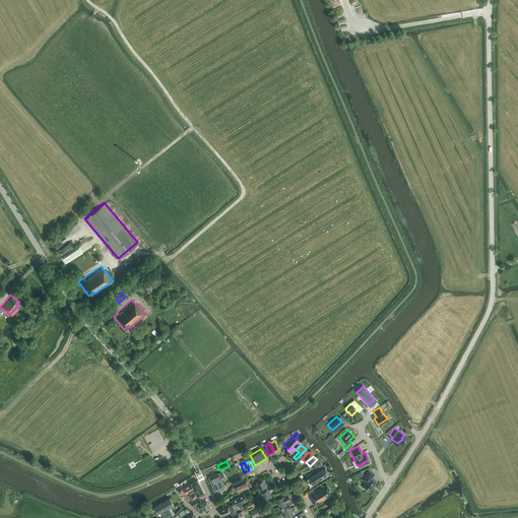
[(310,483),(327,472),(323,465),(323,466),(318,469),(306,476),(310,483)]
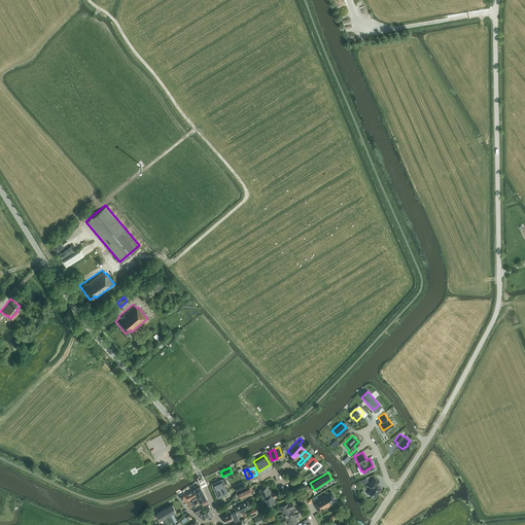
[(365,491),(373,496),(380,487),(375,483),(378,479),(372,475),(365,484),(369,486),(365,491)]
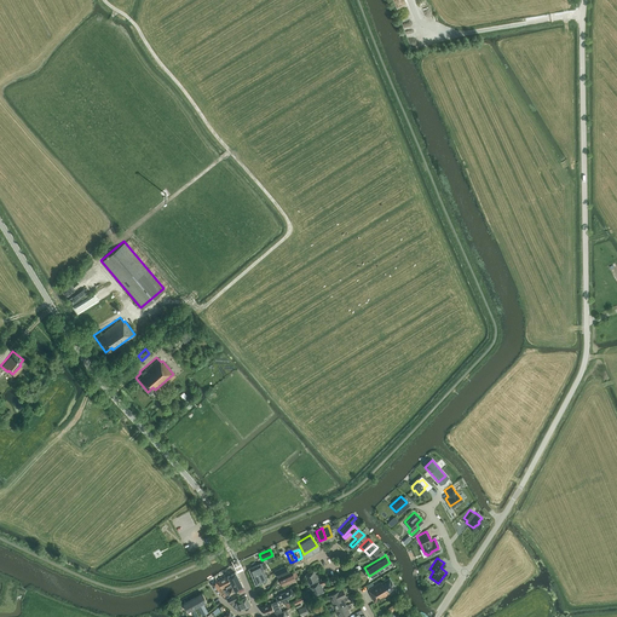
[(261,560),(247,566),(251,576),(258,572),(255,569),(261,568),(264,565),(261,560)]
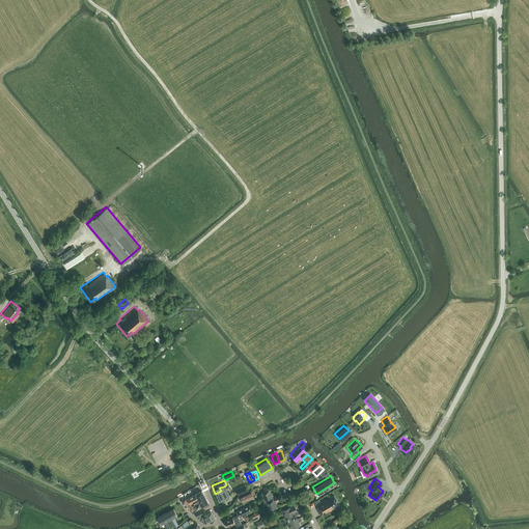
[(246,489),(243,482),(232,488),(235,494),(246,489)]
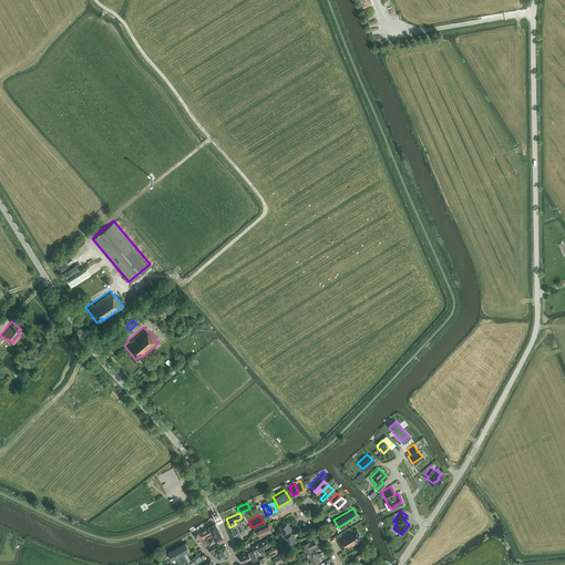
[(236,524),(229,527),(233,534),(243,528),(239,520),(234,521),(236,524)]
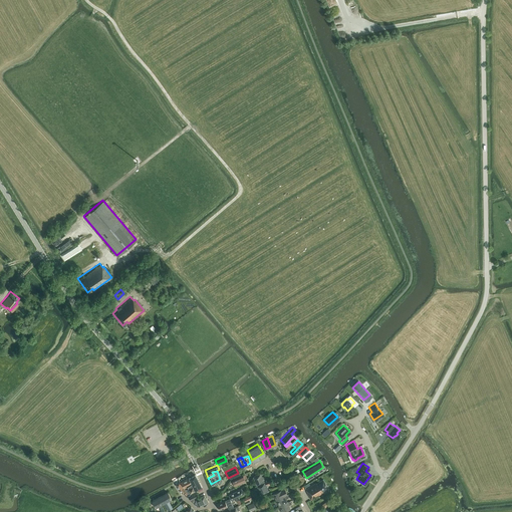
[(255,483),(262,480),(259,472),(251,475),(255,483)]
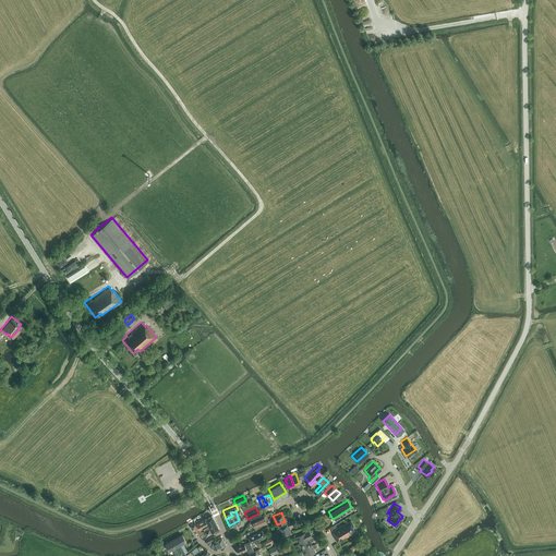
[(203,517),(207,526),(201,529),(202,529),(198,530),(200,532),(202,534),(209,530),(209,531),(217,527),(210,514),(203,517)]
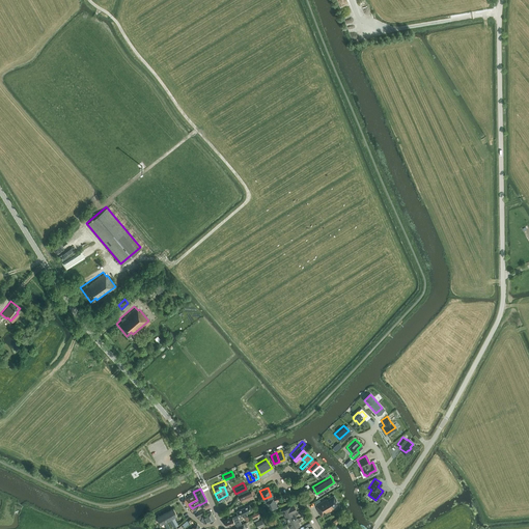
[(253,492),(251,489),(238,495),(240,500),(245,498),(252,495),(251,493),(253,492)]
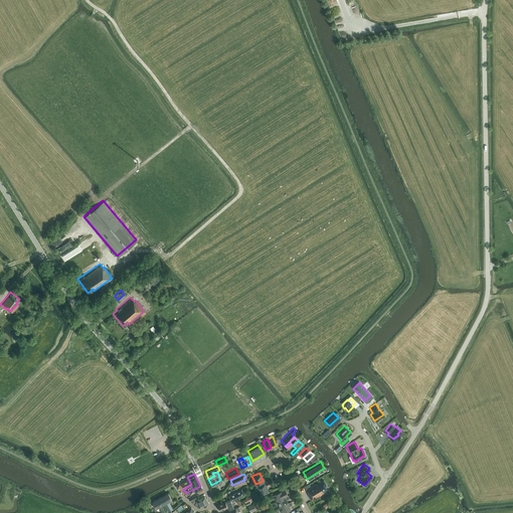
[(182,488),(183,489),(186,488),(185,488),(191,485),(187,477),(179,482),(182,488)]
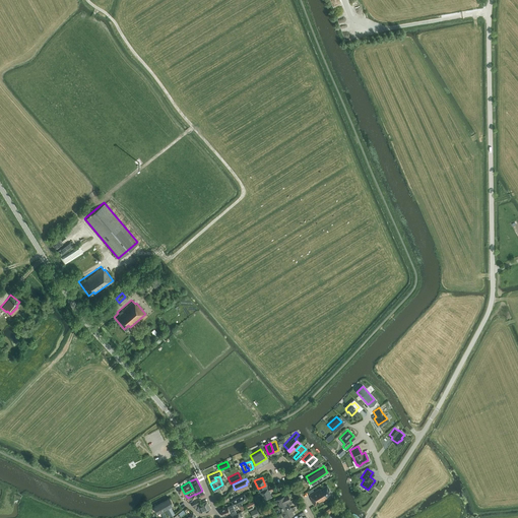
[(262,499),(269,495),(267,489),(269,488),(269,489),(273,488),(272,487),(271,483),(266,487),(258,490),(262,499)]
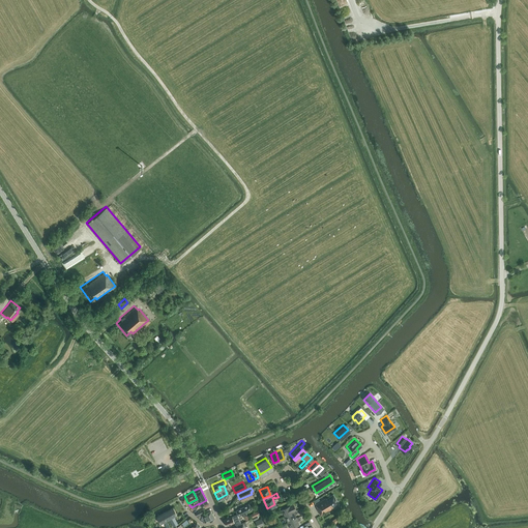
[(315,506),(319,514),(330,506),(336,501),(331,493),(324,497),(324,496),(314,502),(316,506),(315,506)]
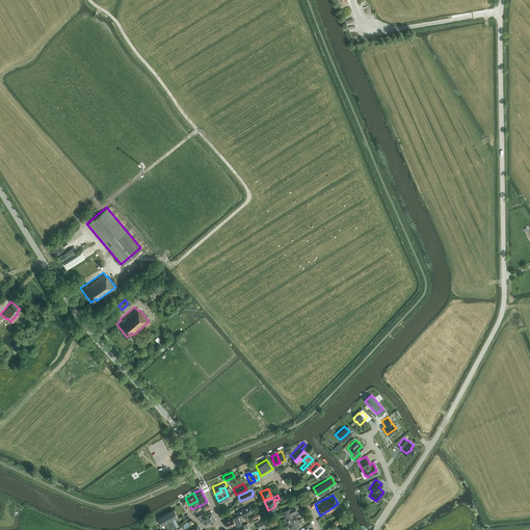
[(184,497),(180,500),(186,509),(187,509),(190,507),(189,505),(188,504),(184,497)]
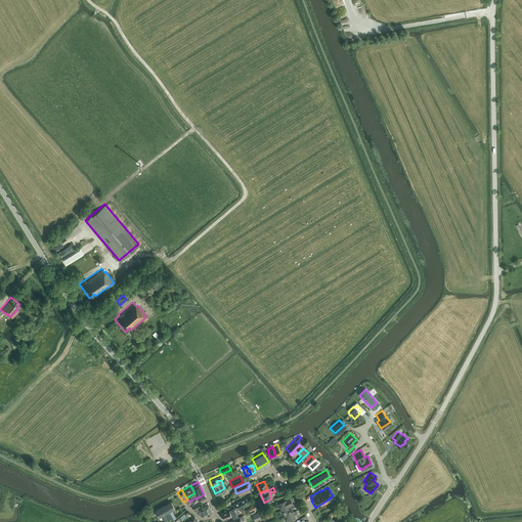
[(241,505),(247,502),(244,496),(236,501),(231,503),(233,508),(237,507),(237,509),(242,507),(241,505)]
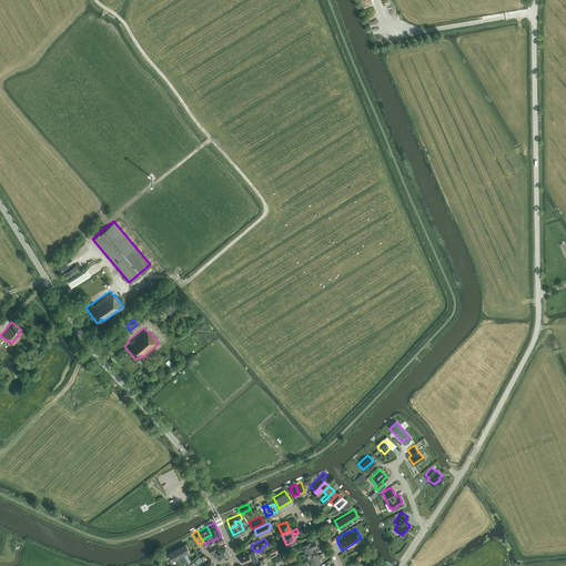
[(309,539),(300,544),(303,552),(312,547),(312,546),(315,545),(312,538),(309,539)]
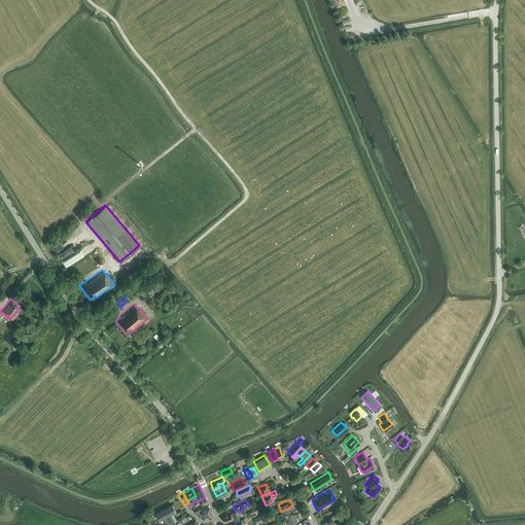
[(165,505),(173,521),(175,520),(171,512),(174,510),(170,503),(165,505)]
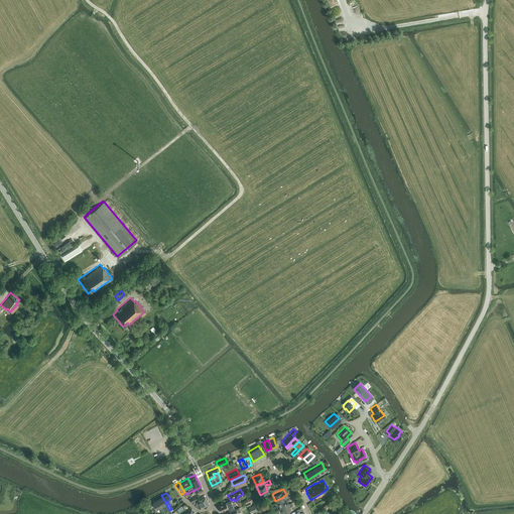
[(156,498),(159,505),(162,503),(167,511),(169,510),(161,495),(156,498)]
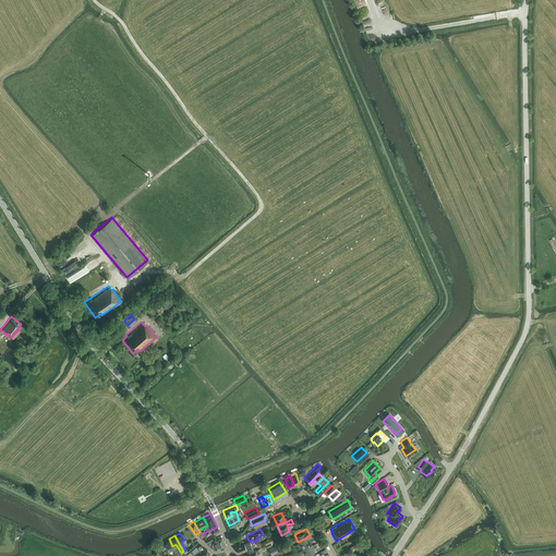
[(310,544),(309,540),(312,539),(310,535),(306,536),(306,538),(298,542),(301,548),(310,544)]
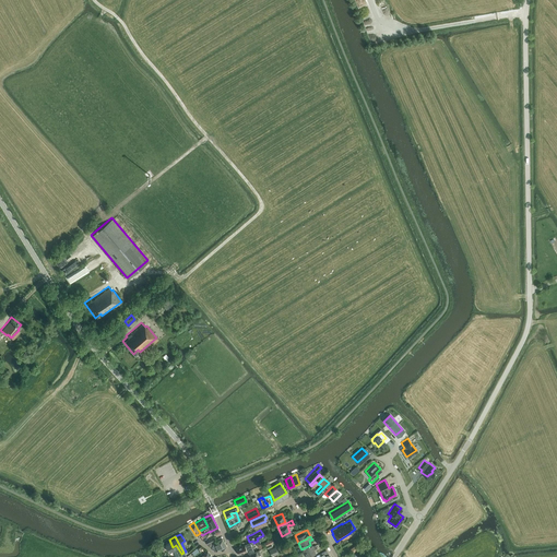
[(217,547),(224,545),(221,537),(214,540),(212,542),(211,542),(212,545),(210,546),(212,549),(214,549),(217,547)]
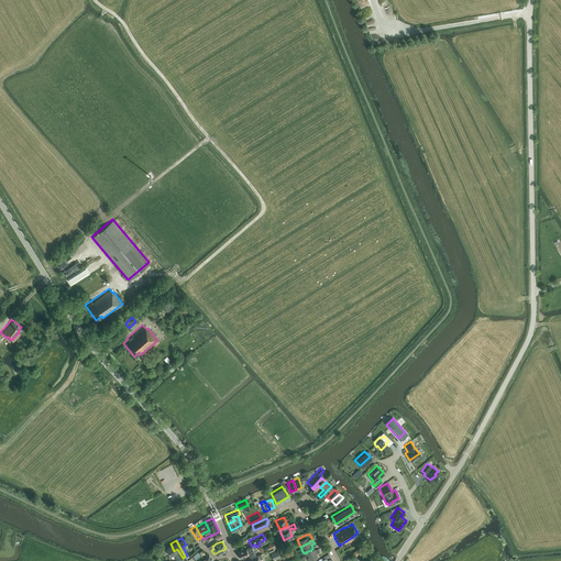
[(179,560),(174,551),(171,543),(164,547),(168,554),(172,552),(174,556),(176,560),(179,560)]
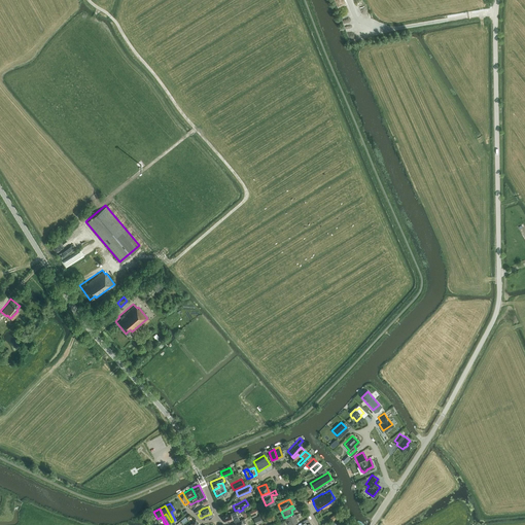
[(238,519),(234,510),(220,515),(220,516),(220,517),(221,518),(223,521),(231,518),(232,521),(238,519)]
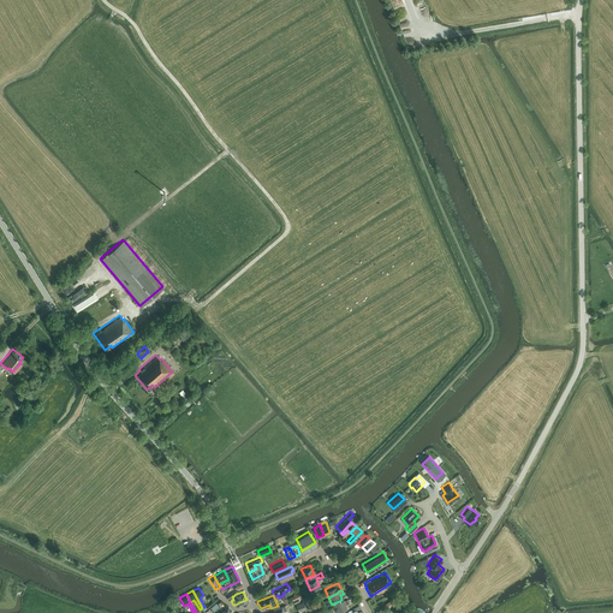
[(345,597),(341,600),(332,605),(335,612),(345,607),(344,603),(347,601),(345,597)]
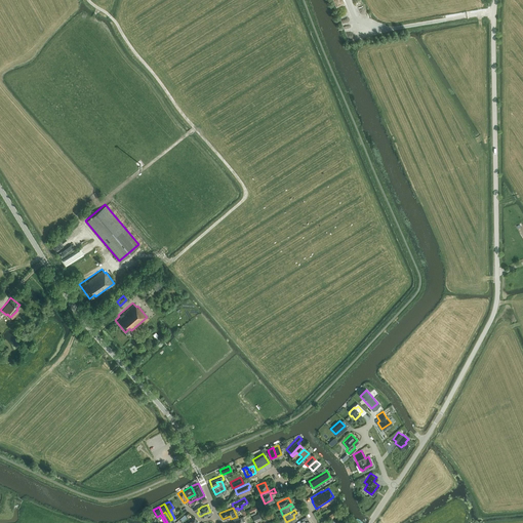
[(256,512),(250,514),(252,521),(259,518),(256,512)]
